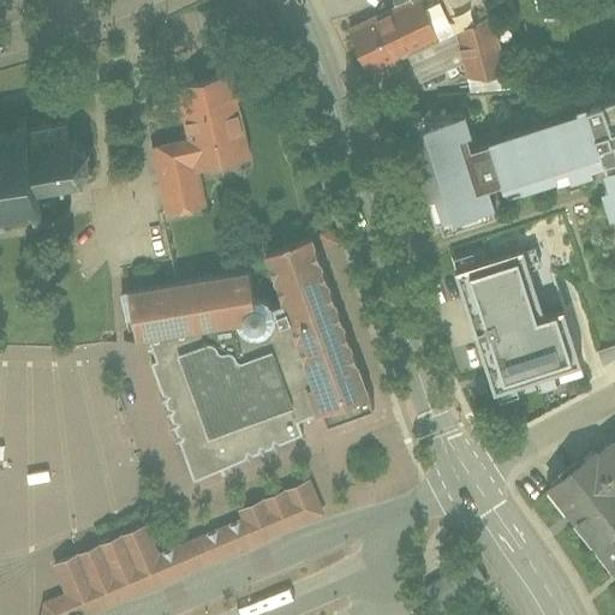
[(413,0),(351,30),(371,73),(491,16),(488,0),(413,0)]
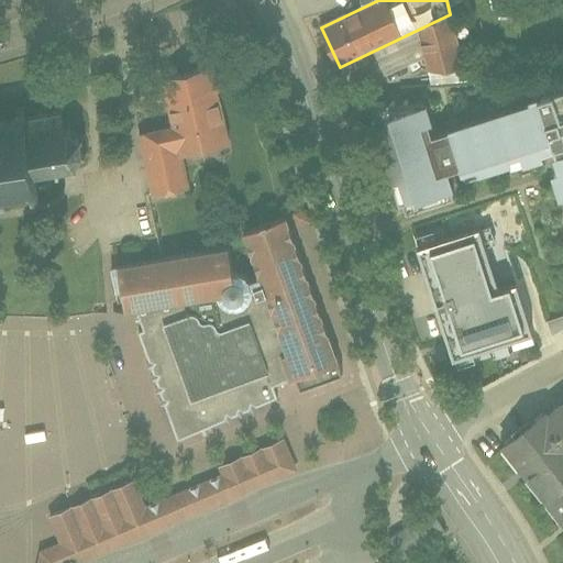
[(456,33),(421,34),(429,72),(465,69),(456,33)]
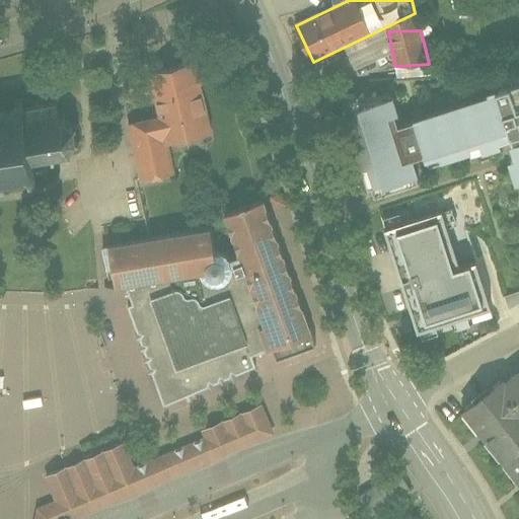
[(156,115),(128,121),(140,179),(175,171),(170,147),(214,137),(202,82),(208,81),(204,64),(148,76),(156,115)]
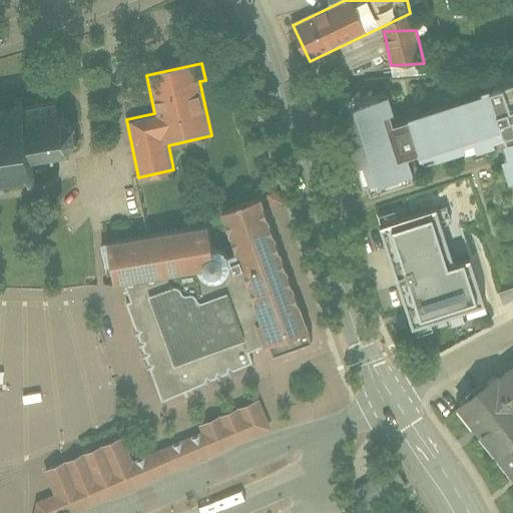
[(512,79),(489,88),(488,85),(478,88),(480,91),(392,122),(388,112),(391,111),(385,93),(338,109),(366,191),(413,175),(410,165),(421,161),(423,167),(492,143),(491,140),(502,136),(509,154),(499,157),(509,185),(512,184),(512,79)]
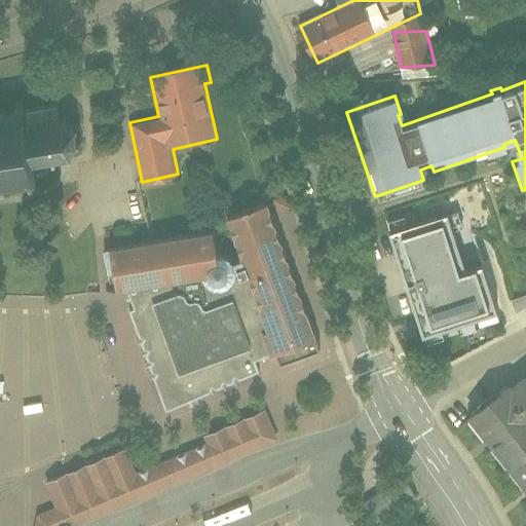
[(61,121),(59,105),(42,107),(41,101),(37,102),(38,108),(25,110),(24,100),(15,101),(17,110),(0,112),(0,200),(15,198),(13,183),(29,181),(30,189),(38,188),(34,159),(53,156),(54,163),(65,162),(63,155),(68,154),(71,159),(74,157),(72,152),(77,144),(82,145),(83,142),(78,141),(76,130),(80,128),(78,125),(74,127),(67,122),(68,117),(65,116),(64,121),(61,121)]
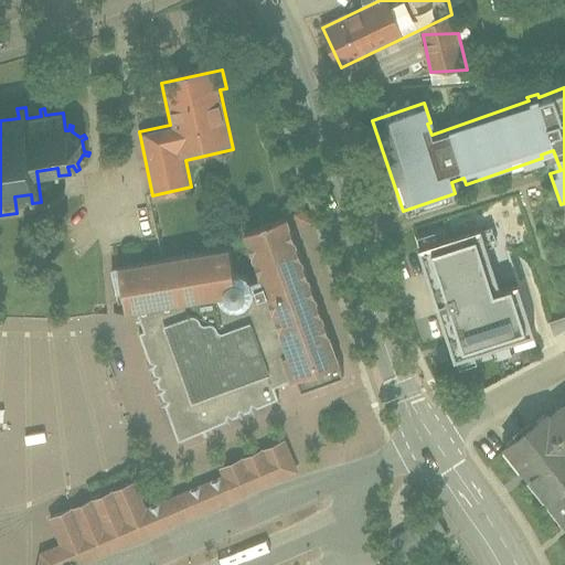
[(142,334),(181,437),(280,401),(277,388),(295,383),(298,392),(343,374),(283,222),(241,235),(251,264),(235,267),(233,249),(116,270),(126,317),(145,315),(149,332),(142,334)]
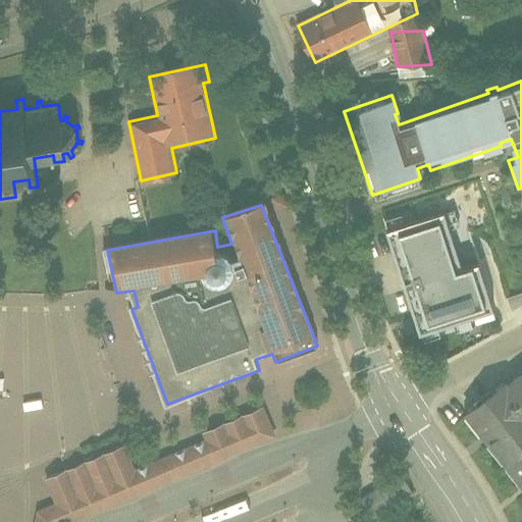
[(387,230),(404,280),(461,261),(445,211),(387,230)]
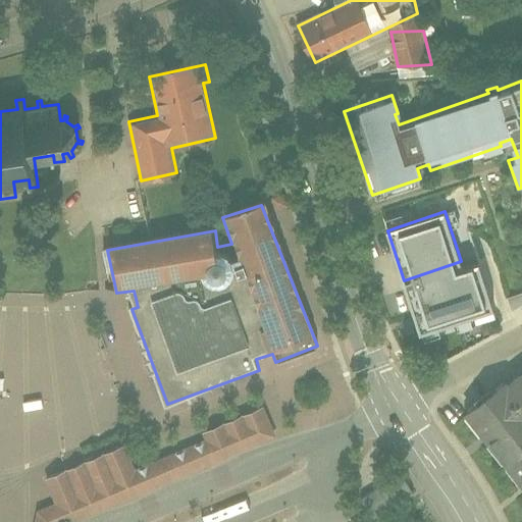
[(404,280),(421,333),(494,309),(479,264),(464,269),(461,261),(404,280)]
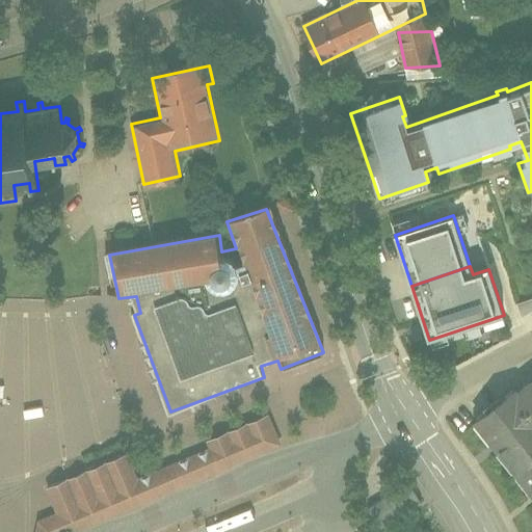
[(531,374),(470,425),(531,501),(531,374)]
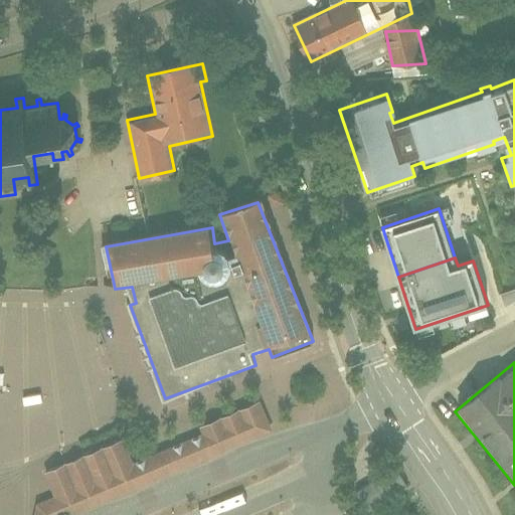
[(71,514),(273,431),(261,400),(199,425),(202,434),(135,463),(51,496),(36,503),(33,514),(71,514)]
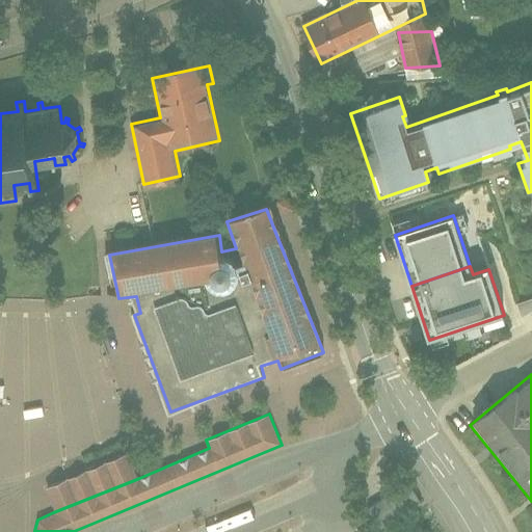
[(129,452),(43,487),(53,512),(139,478),(129,452)]
